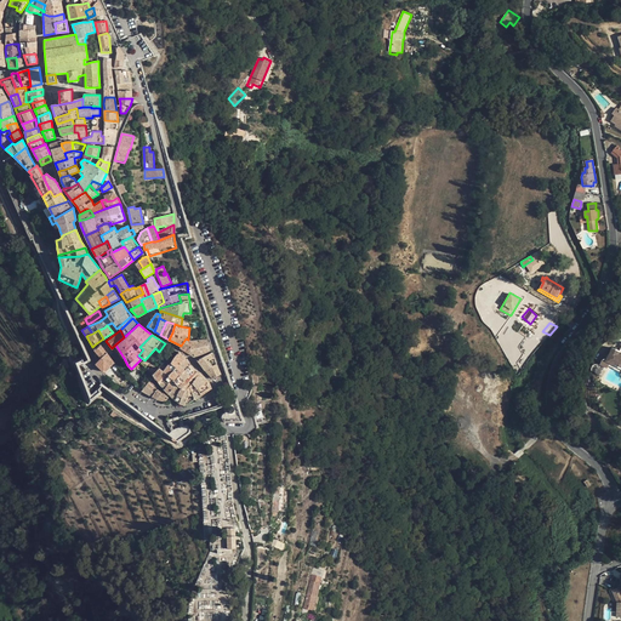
[(181,348),(189,353),(189,352),(192,346),(193,341),(188,340),(186,339),(181,346),(181,348)]
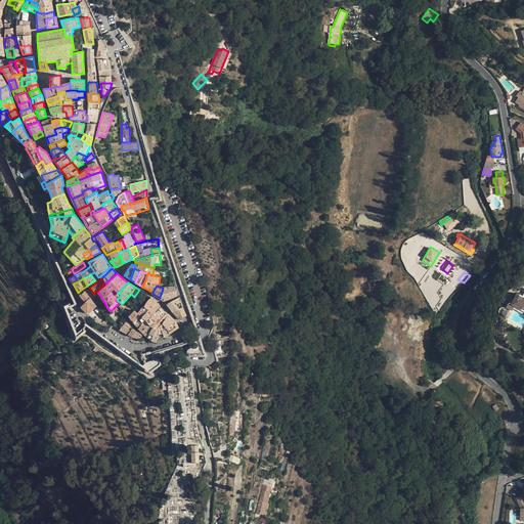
[(175,287),(163,288),(162,292),(160,297),(160,298),(160,299),(164,301),(168,300),(176,296),(176,291),(176,289),(175,287)]
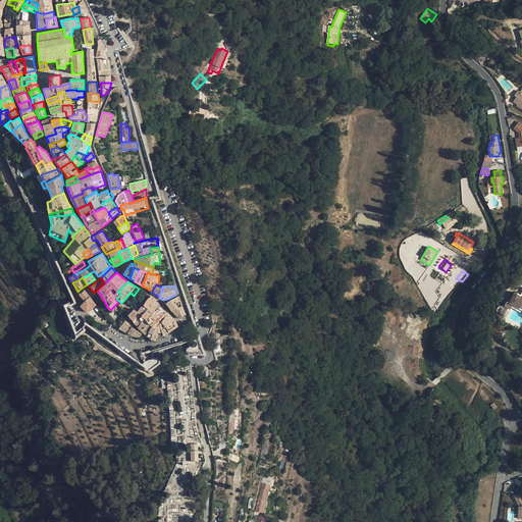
[(96,305),(85,290),(79,295),(81,298),(82,297),(85,301),(81,306),(87,313),(91,309),(93,307),(96,305)]
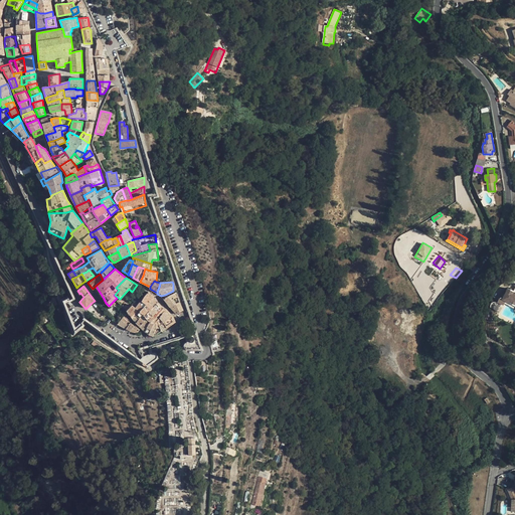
[(436,293),(431,289),(424,295),(430,299),(436,293)]
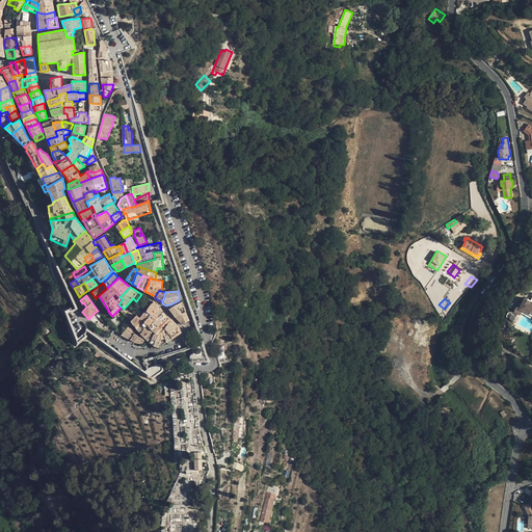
[(516,308),(514,313),(521,316),(522,314),(523,311),(531,315),(531,319),(531,320),(531,321),(531,322),(531,303),(531,302),(531,301),(525,298),(523,302),(520,310),(516,308)]
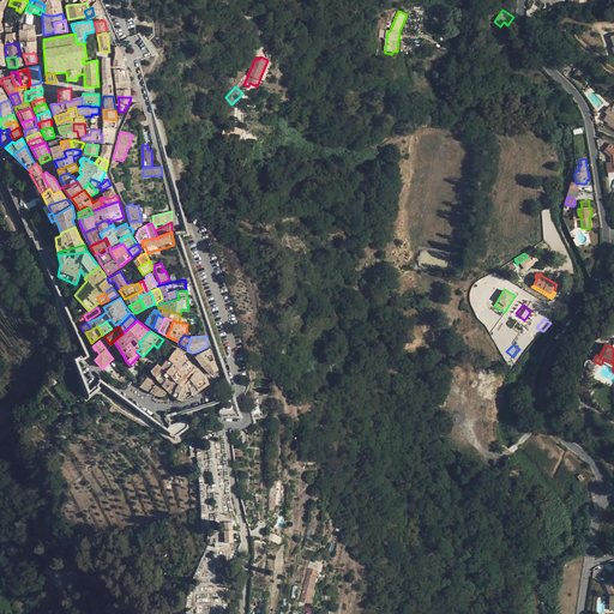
[(166,362),(162,367),(167,371),(167,372),(182,355),(184,354),(176,348),(176,349),(174,350),(173,353),(172,354),(170,355),(169,357),(168,359),(167,361),(166,361),(166,362)]
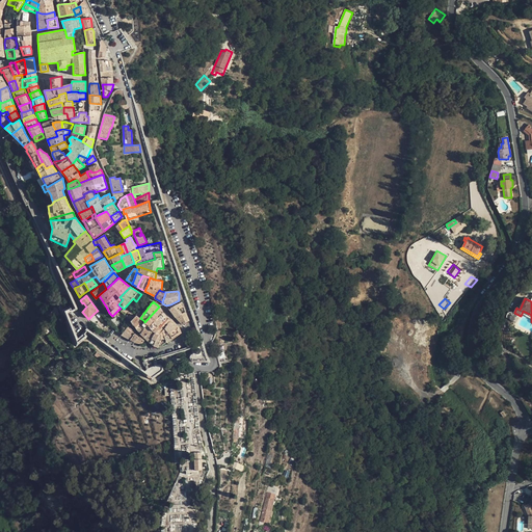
[(183,307),(181,302),(168,309),(175,317),(182,314),(179,309),(183,307)]
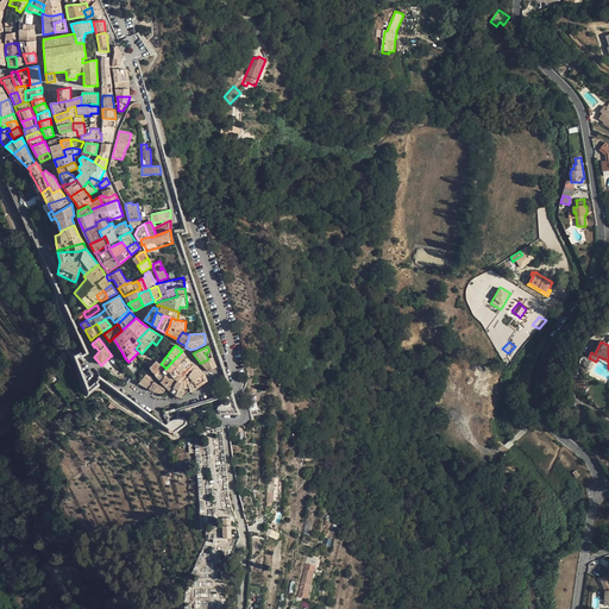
[(200,363),(208,371),(212,369),(212,370),(217,368),(209,351),(205,353),(208,359),(200,363)]
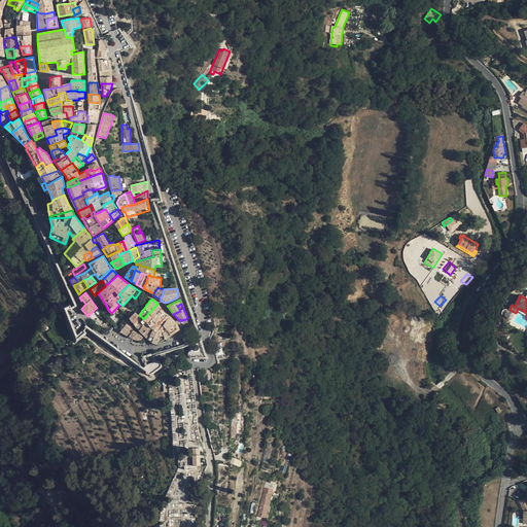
[(60,311),(58,305),(48,311),(47,312),(49,313),(51,316),(60,311)]
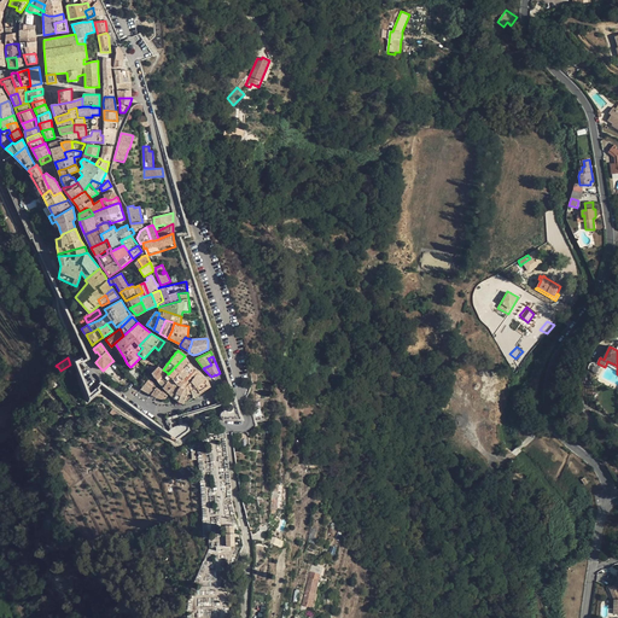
[(190,362),(184,357),(168,374),(172,378),(173,379),(190,363),(190,362)]
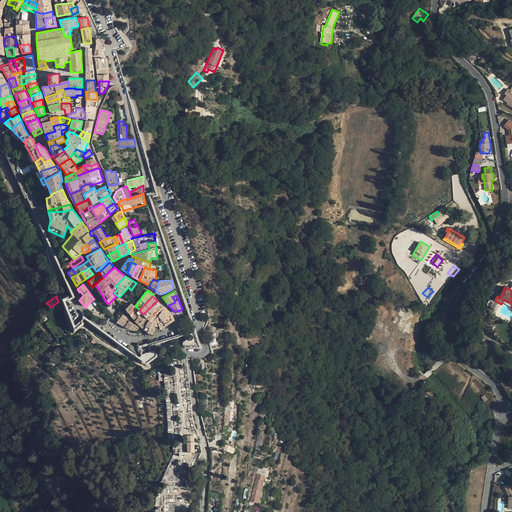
[(101,306),(94,299),(91,301),(93,304),(98,309),(101,306)]
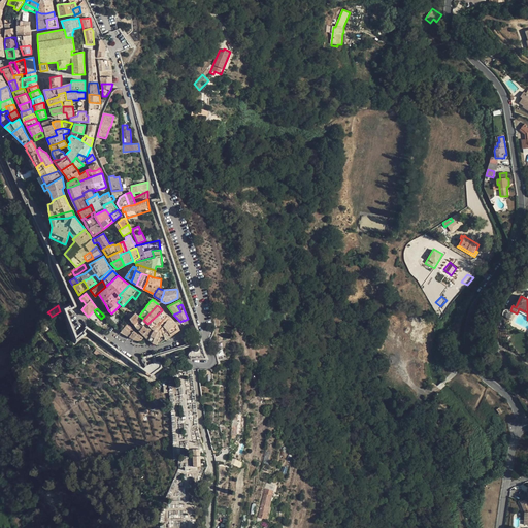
[(153,328),(166,314),(162,310),(147,324),(151,326),(153,328)]
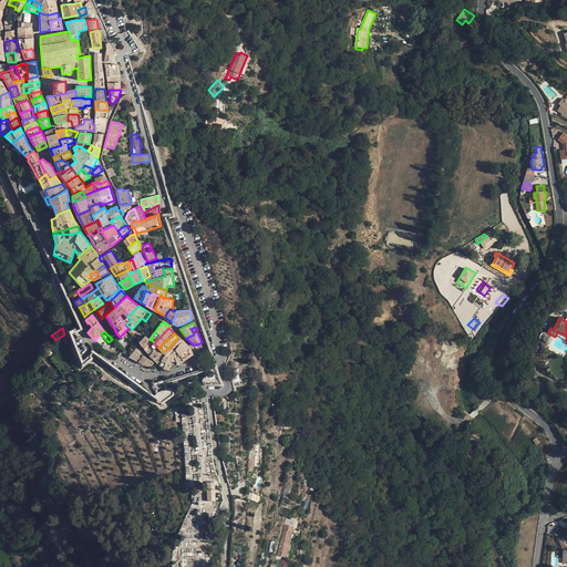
[(145,350),(154,342),(150,339),(145,336),(142,340),(140,342),(142,347),(143,347),(145,350)]
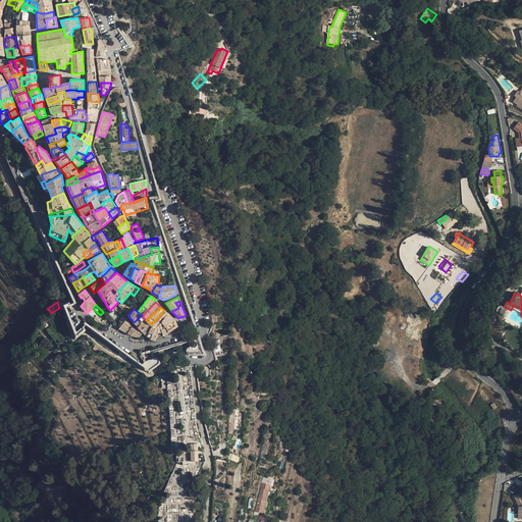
[(167,313),(164,310),(151,324),(156,328),(161,322),(168,313),(167,313)]
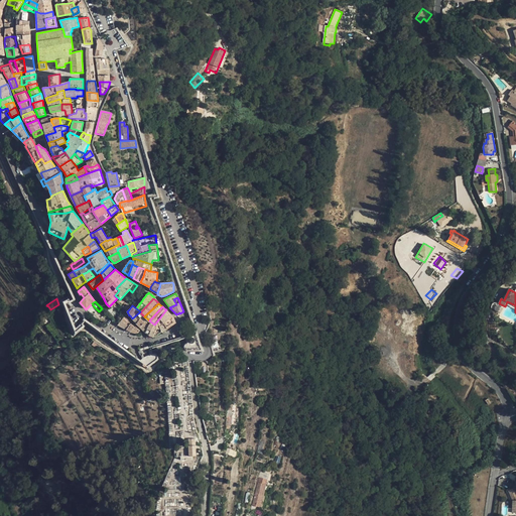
[(110,316),(114,320),(121,314),(116,309),(110,316)]
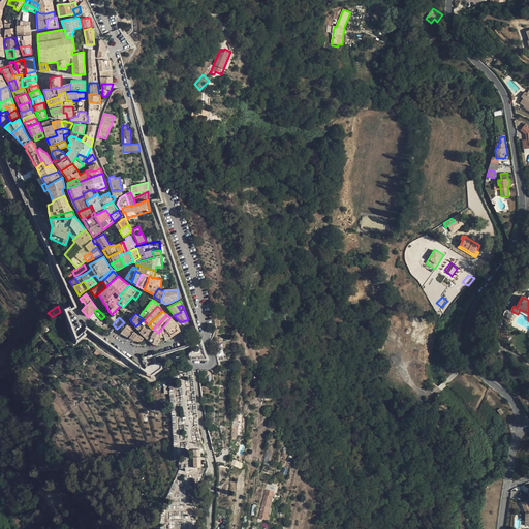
[(175,322),(170,317),(163,327),(172,337),(180,331),(179,328),(178,327),(178,325),(177,324),(176,323),(175,322)]
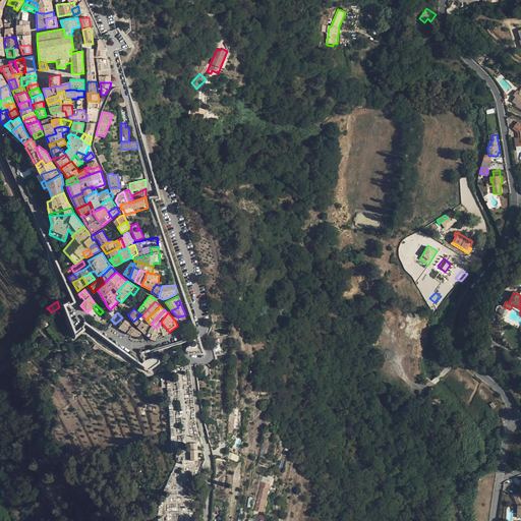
[(122,317),(115,324),(119,328),(125,321),(122,317)]
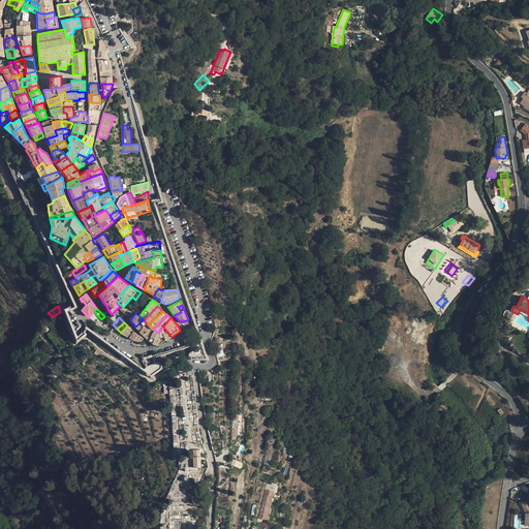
[(144,335),(151,327),(148,324),(147,323),(139,331),(144,335)]
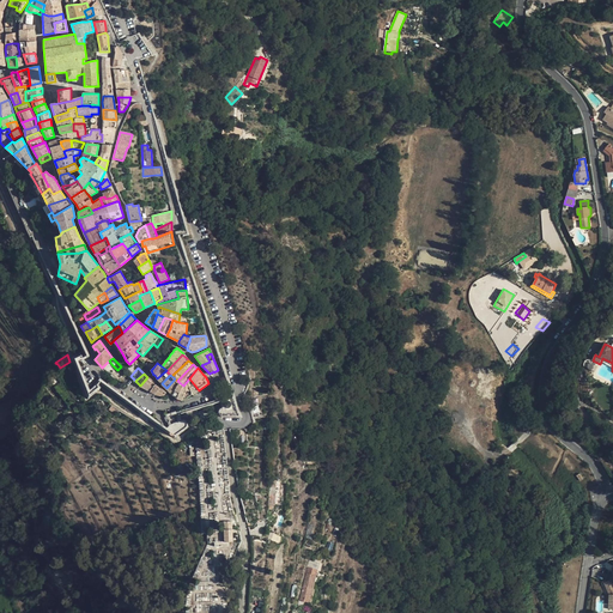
[(156,383),(147,376),(147,377),(140,386),(139,386),(150,392),(155,384),(156,383)]
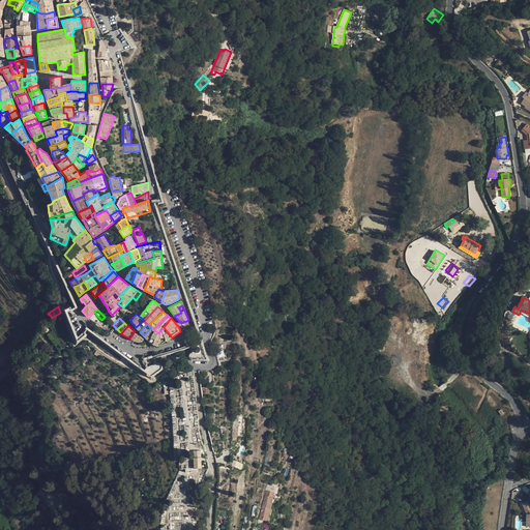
[(151,327),(144,335),(148,342),(149,342),(152,344),(153,344),(160,336),(158,333),(153,329),(151,327)]
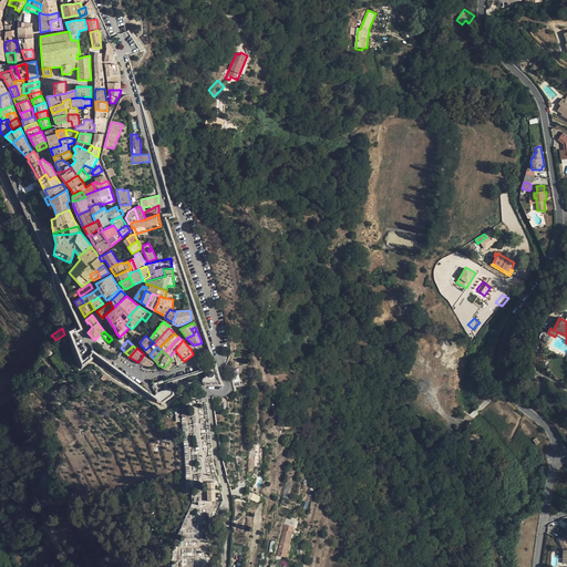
[(172,360),(177,364),(178,367),(183,363),(184,361),(175,350),(169,357),(172,360)]
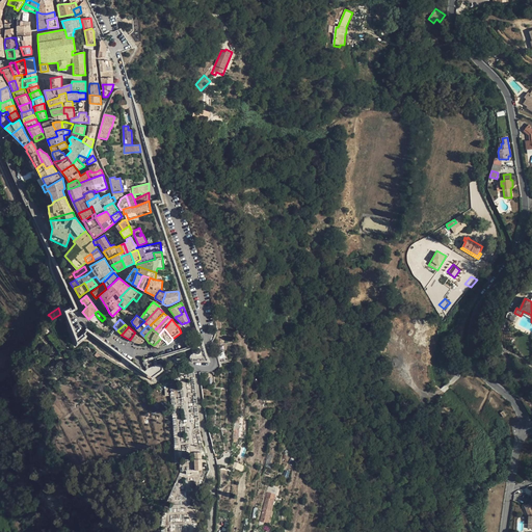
[(138,336),(134,334),(130,340),(134,342),(134,343),(136,343),(137,343),(138,344),(139,344),(141,343),(142,343),(144,341),(138,336)]
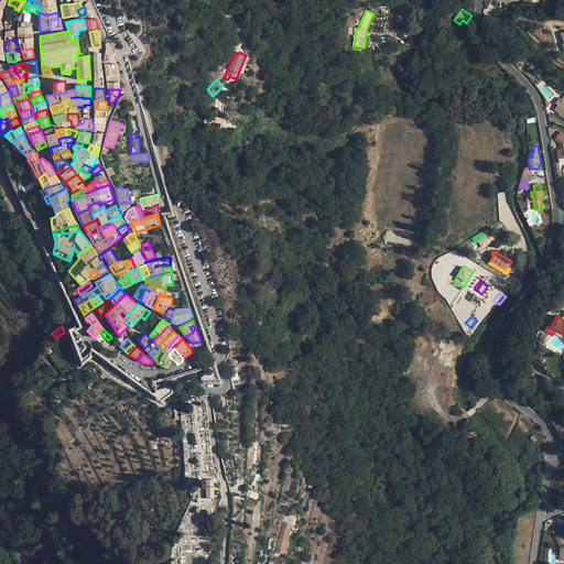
[(171,358),(163,366),(167,368),(171,367),(176,362),(171,358)]
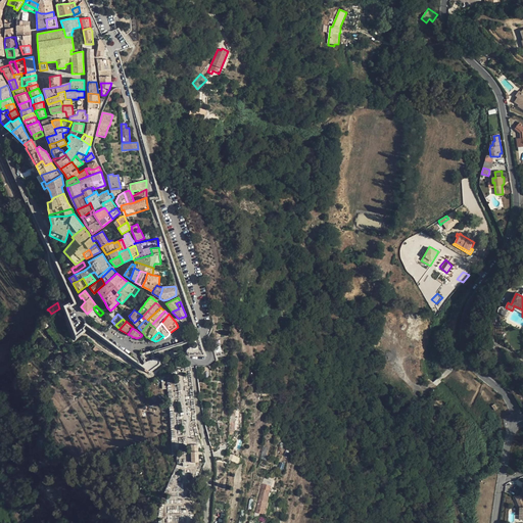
[(186,465),(185,449),(177,450),(178,463),(183,463),(183,465),(186,465)]
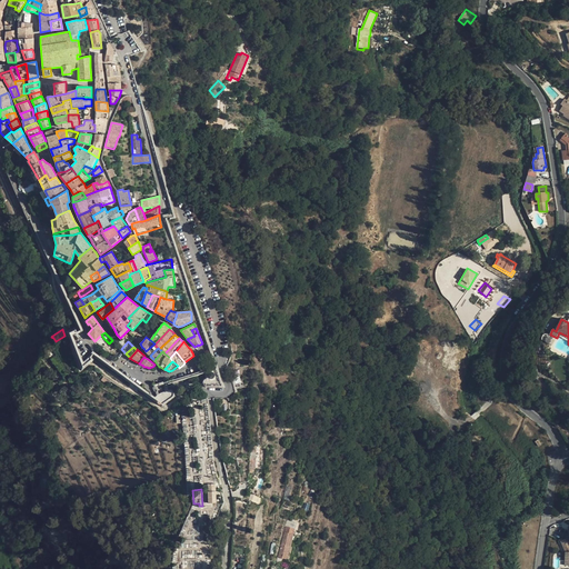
[(286,527),(295,529),(296,521),(295,520),(288,519),(286,527)]
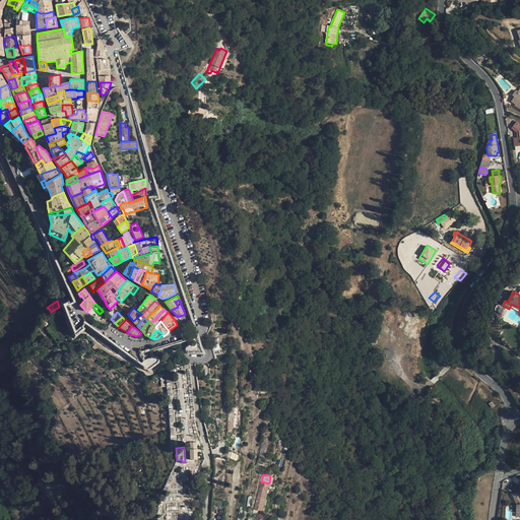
[(269,483),(261,481),(257,498),(254,509),(264,512),(266,500),(265,499),(269,483)]
